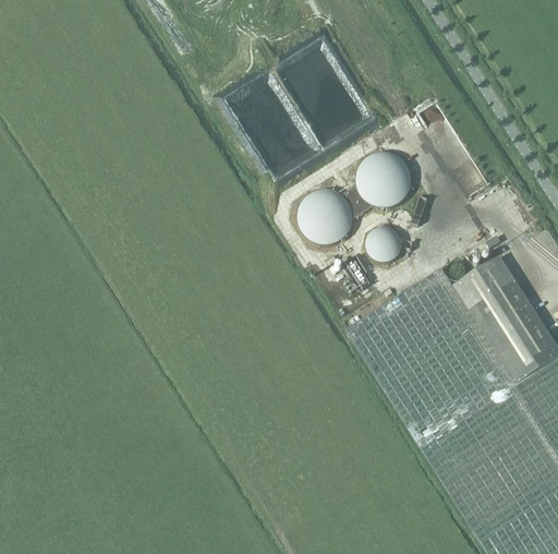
[(403,197),(408,192),(410,185),(411,180),(410,173),(408,167),(404,161),(400,157),(393,154),(387,152),(380,152),(374,153),(368,156),(363,159),(359,165),(356,171),(355,178),(355,184),(358,191),(362,197),(366,202),(373,205),(379,207),(386,207),(392,205),(399,202),(403,197)]
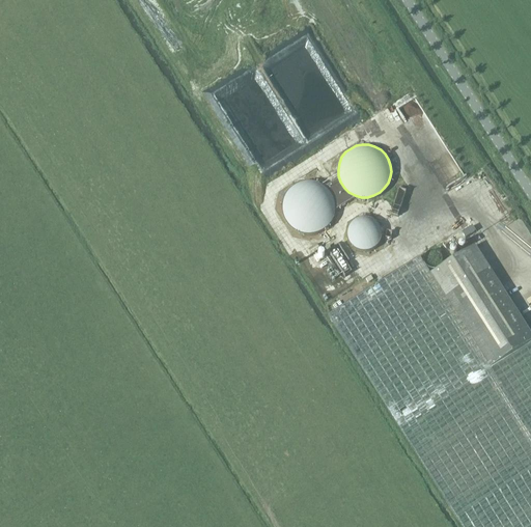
[(335,201),(335,207),(355,195),(348,192),(344,188),(340,182),(338,175),(325,185),(329,189),(333,194),(335,201)]
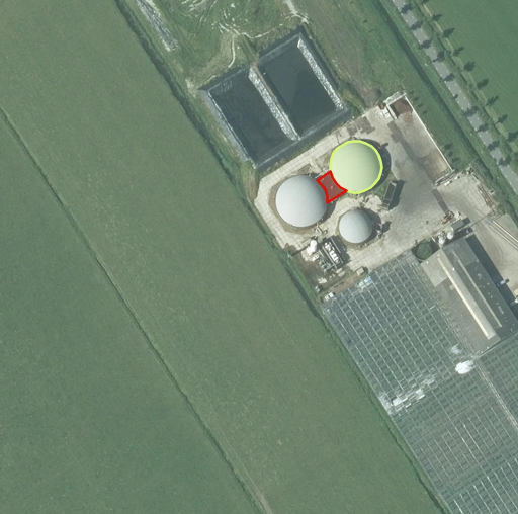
[(326,208),(327,202),(327,196),(325,189),(321,184),(317,180),(311,177),(305,175),(297,175),(291,177),(285,180),(280,185),(277,190),(275,197),(275,203),(277,209),(280,216),(284,220),(289,224),(295,226),(301,227),(308,226),(314,224),(319,220),(323,215),(326,208)]
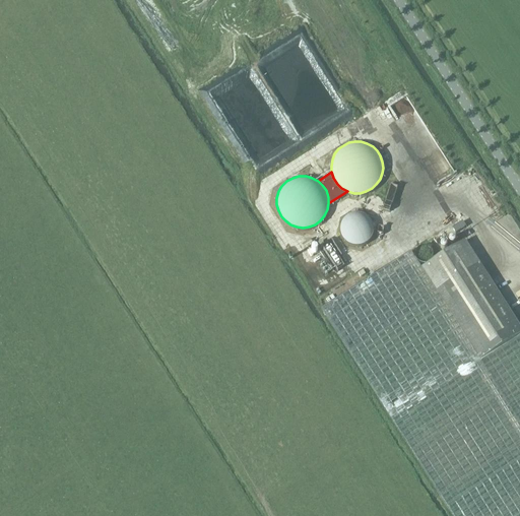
[(341,234),(344,238),(348,242),(353,243),(359,244),(364,242),(368,239),(372,235),(373,230),(374,226),(372,220),(370,216),(366,213),(362,211),(356,210),(351,211),(347,213),(343,217),(340,222),(340,228),(341,234)]
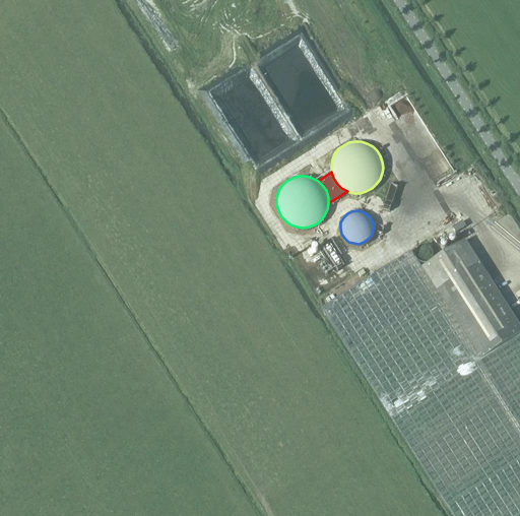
[(312,230),(304,234),(307,240),(315,236),(312,230)]
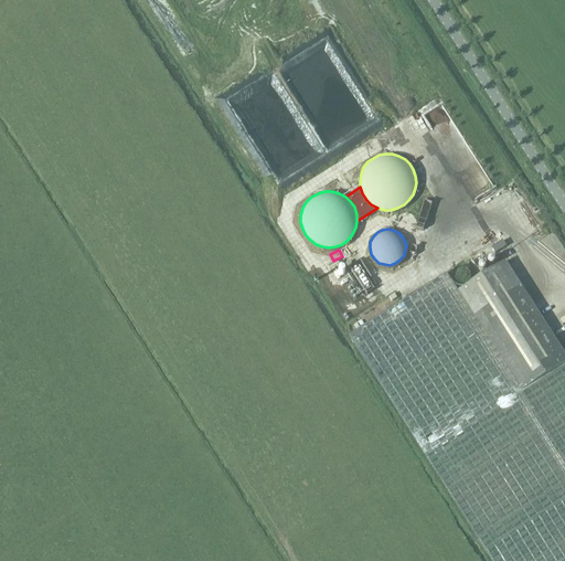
[(564,351),(504,258),(458,288),(522,389),(564,360),(564,351)]
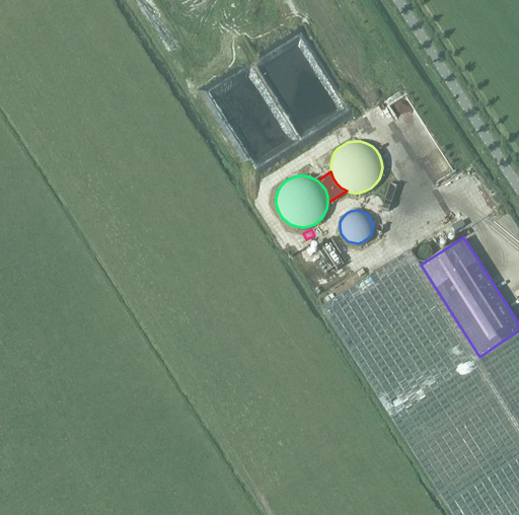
[(518,514),(518,330),(479,357),(421,265),(410,248),(321,305),(366,376),(454,514),(518,514)]
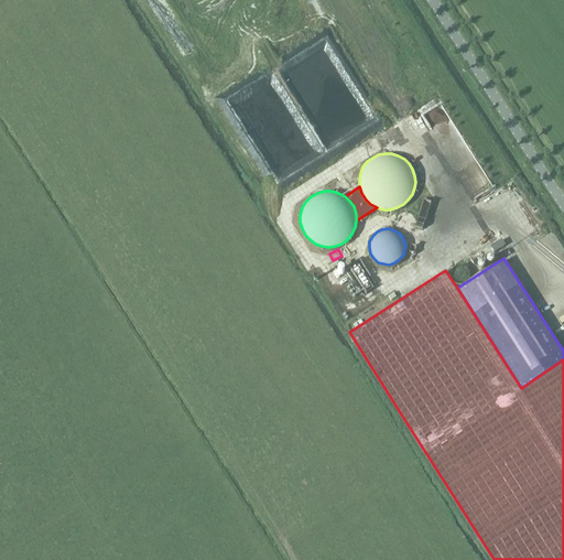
[(376,300),(401,289),(399,283),(372,294),(376,300)]
